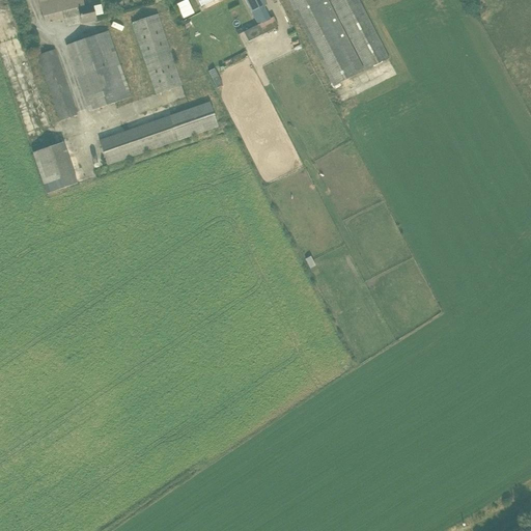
[(81,0),(37,0),(42,16),(77,7),(81,24),(95,21),(92,6),(83,8),(81,0)]
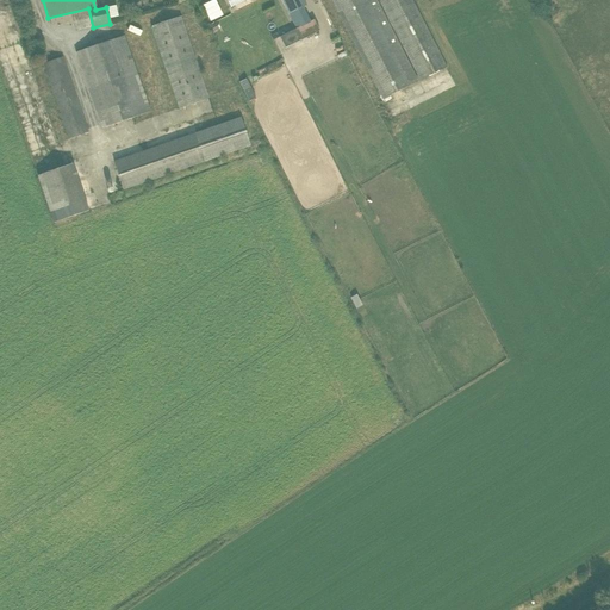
[(210,22),(224,16),(216,0),(211,0),(203,5),(210,22)]
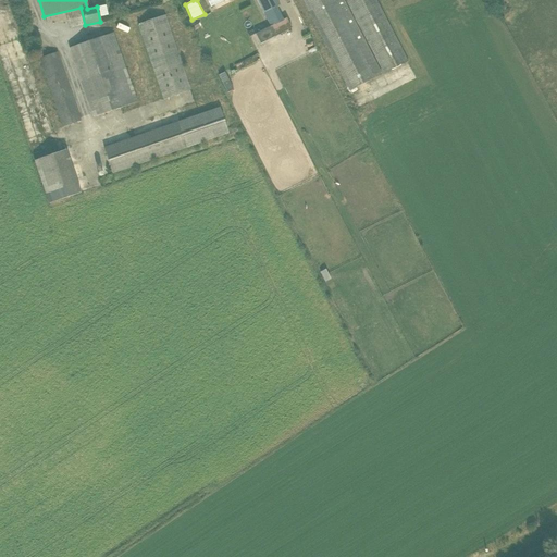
[(280,5),(276,0),(256,0),(263,13),(280,5)]
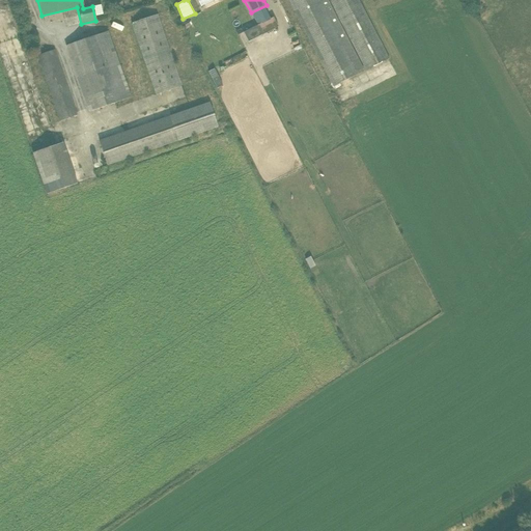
[(287,0),(333,86),(388,58),(357,0),(287,0)]
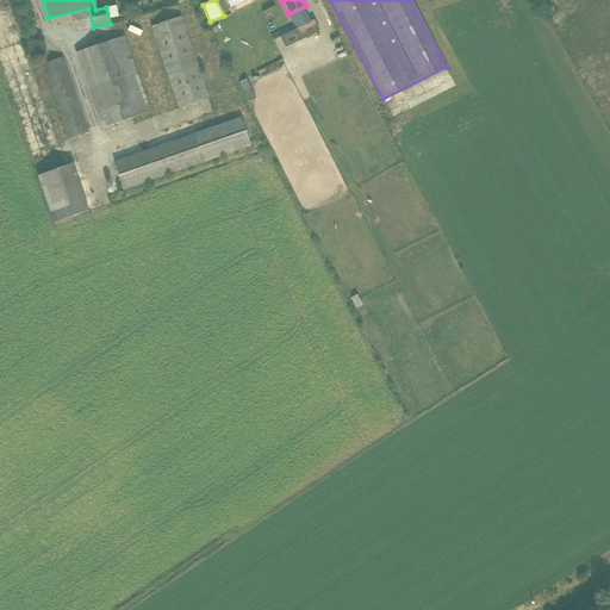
[(207,99),(179,17),(150,26),(179,109),(207,99)]
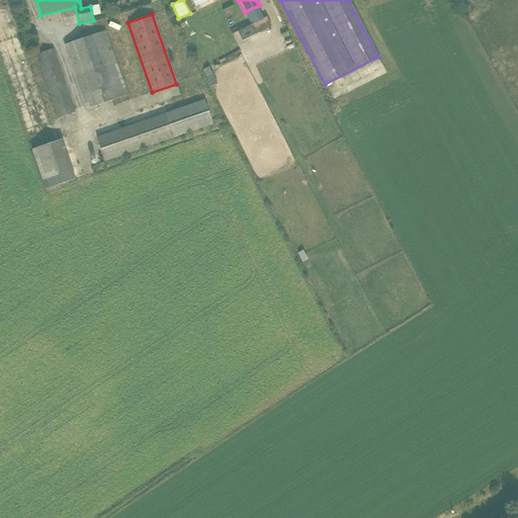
[(237,31),(242,41),(271,26),(266,16),(237,31)]
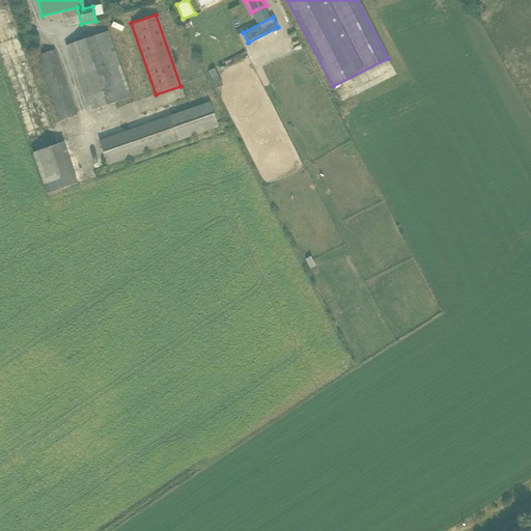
[(107,31),(65,46),(89,112),(130,98),(107,31)]
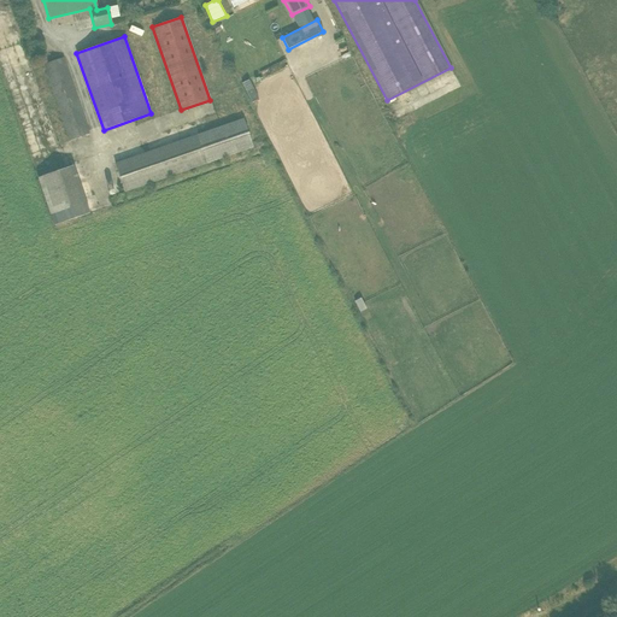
[(311,48),(319,43),(316,36),(307,41),(311,48)]
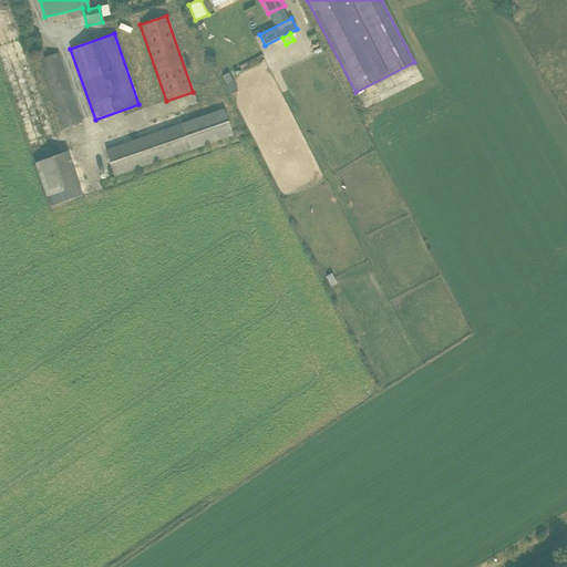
[(58,53),(40,60),(64,130),(82,124),(58,53)]
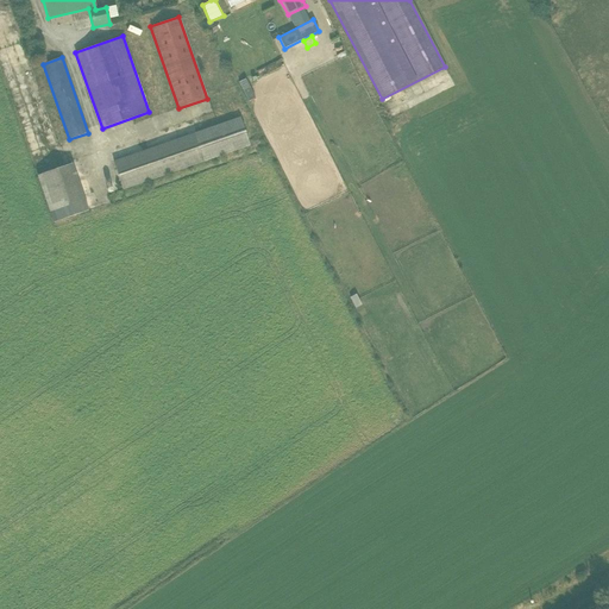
[(123,189),(250,145),(240,118),(113,162),(123,189)]
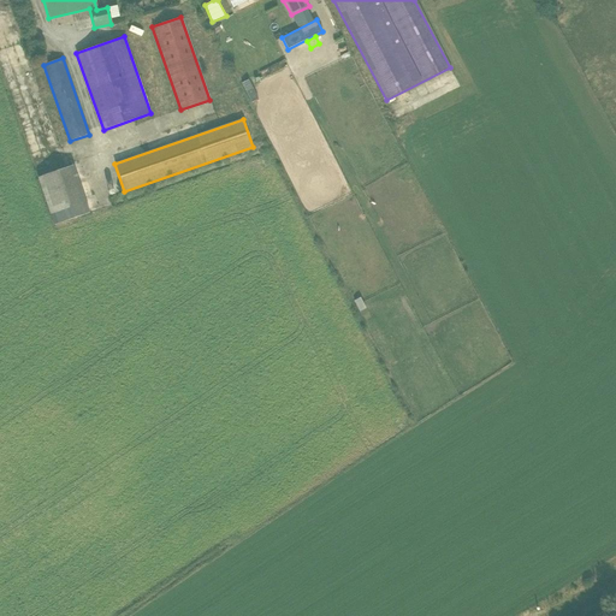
[(75,165),(39,177),(54,225),(90,213),(75,165)]
